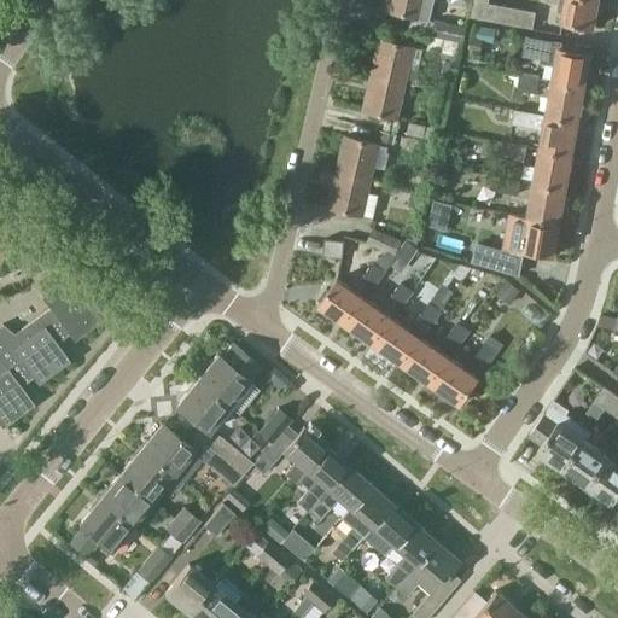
[(437,0),(390,0),(388,10),(433,21),(437,0)]
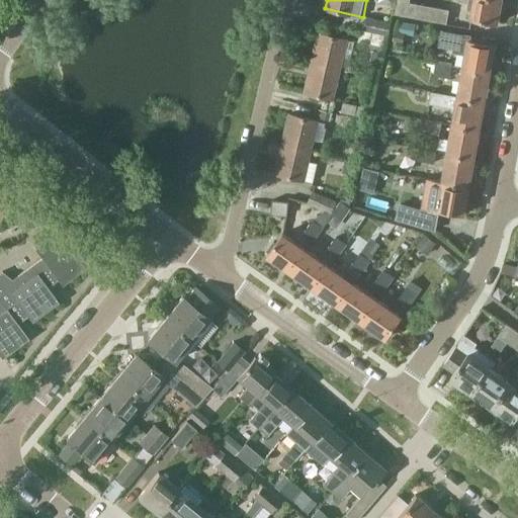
[(396,0),(394,13),(447,23),(449,11),(410,3),(410,0),(396,0)]
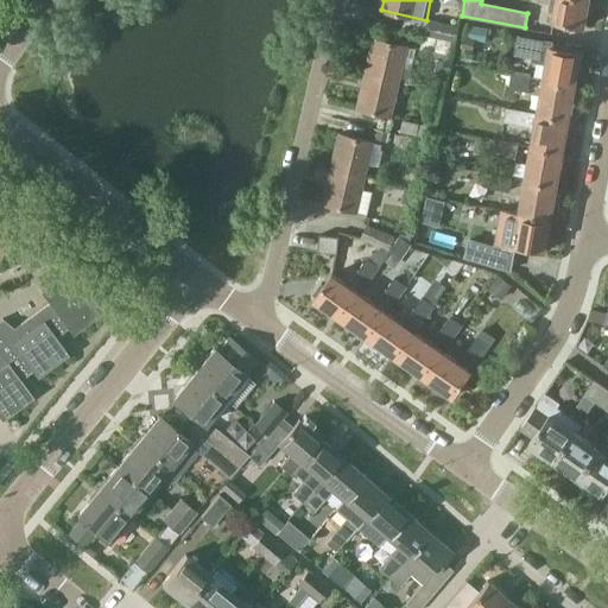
[(584,27),(588,0),(537,0),(537,2),(550,5),(548,20),(584,27)]
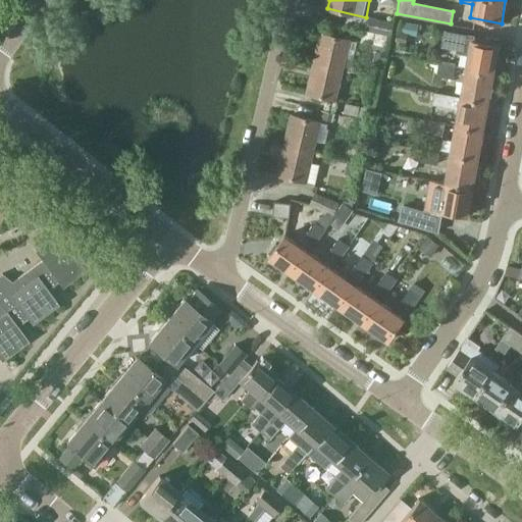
[(392,21),(368,16),(365,29),(388,35),(392,21)]
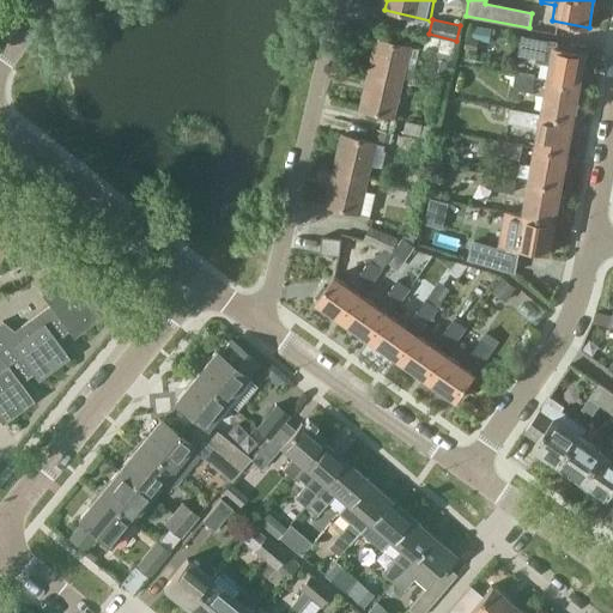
[(490,42),(492,29),(471,25),(468,38),(490,42)]
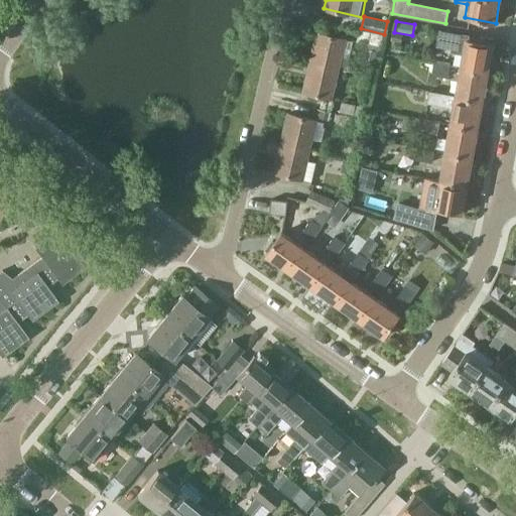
[(383,35),(360,30),(357,41),(380,47),(383,35)]
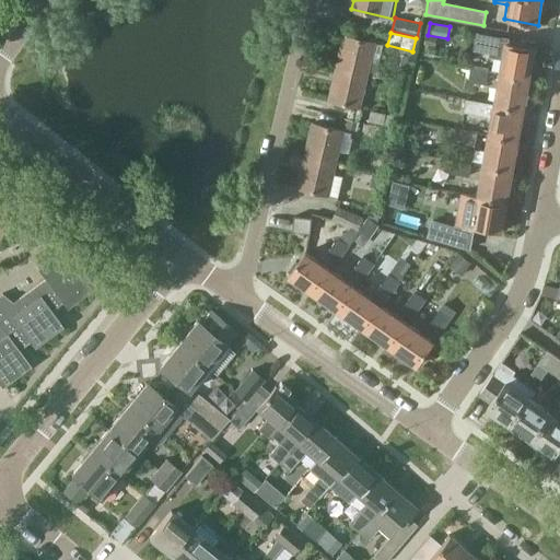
[(374,44),(375,42),(346,34),(342,50),(346,51),(341,68),(368,73),(368,71),(370,60),(380,62),(384,46),(374,44)]
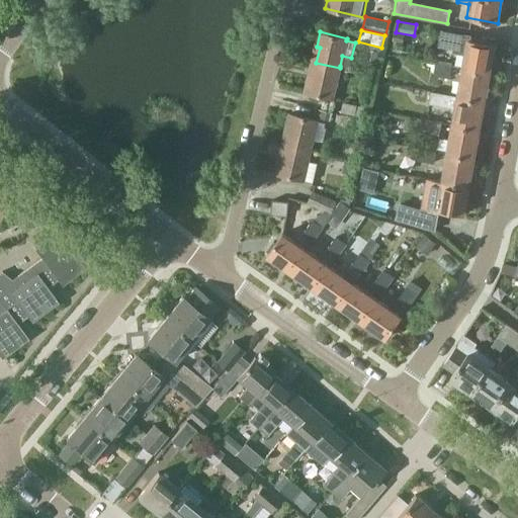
[(466,51),(463,67),(489,71),(494,42),(468,37),(468,40),(442,35),(440,47),(466,51)]
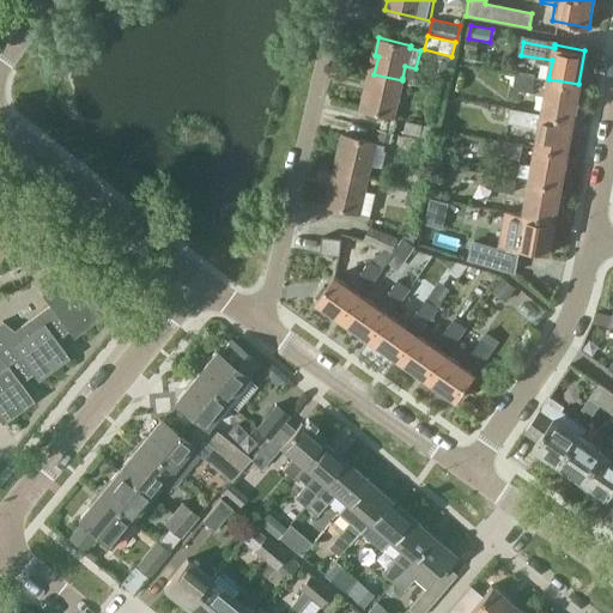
[(451,62),(435,59),(431,76),(448,79),(451,62)]
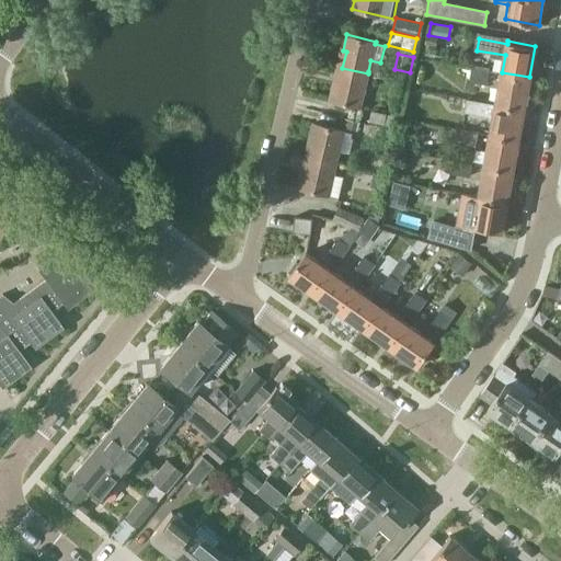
[(380,75),(368,71),(368,73),(342,68),(339,84),(335,83),(331,100),(359,106),(366,80),(378,83),(380,75)]
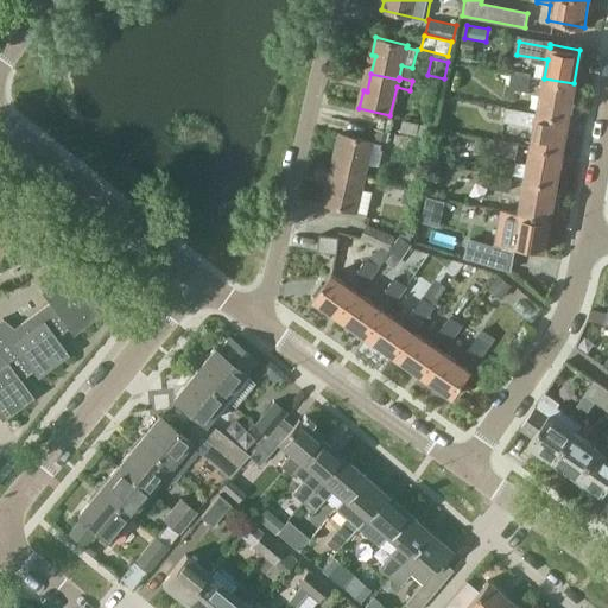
[(512,74),(511,88),(529,92),(531,77),(512,74)]
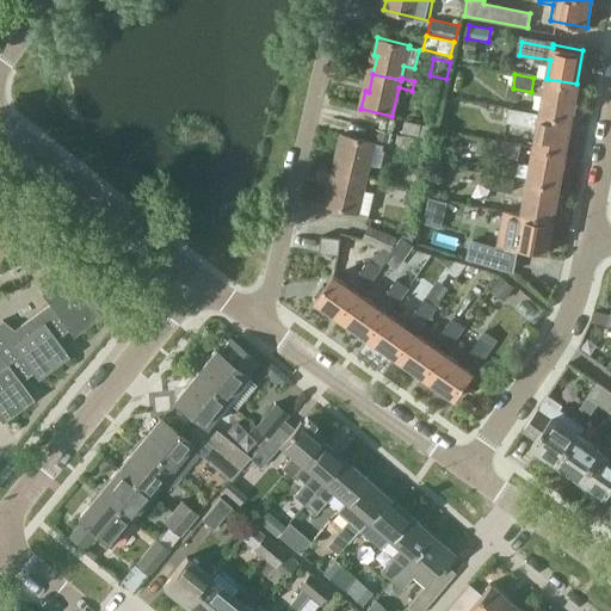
[(571,119),(576,84),(547,79),(541,115),(571,119)]
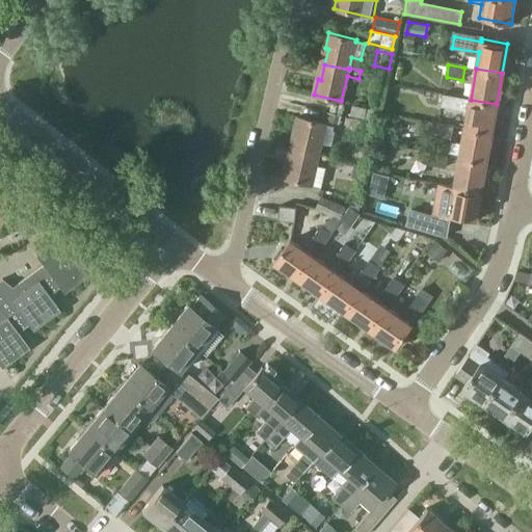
[(491,132),(497,104),(471,100),(444,95),(441,106),(469,111),(466,127),(491,132)]
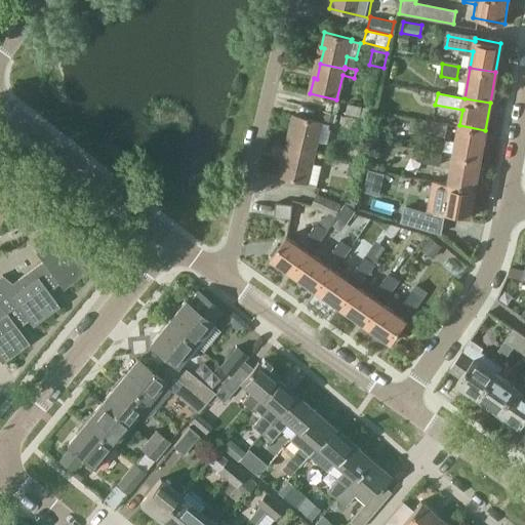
[(348,104),(346,114),(359,117),(361,107),(348,104)]
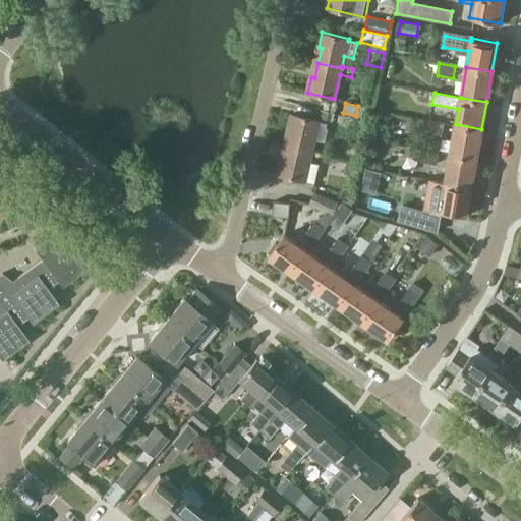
[(367,118),(371,106),(360,107),(358,116),(367,118)]
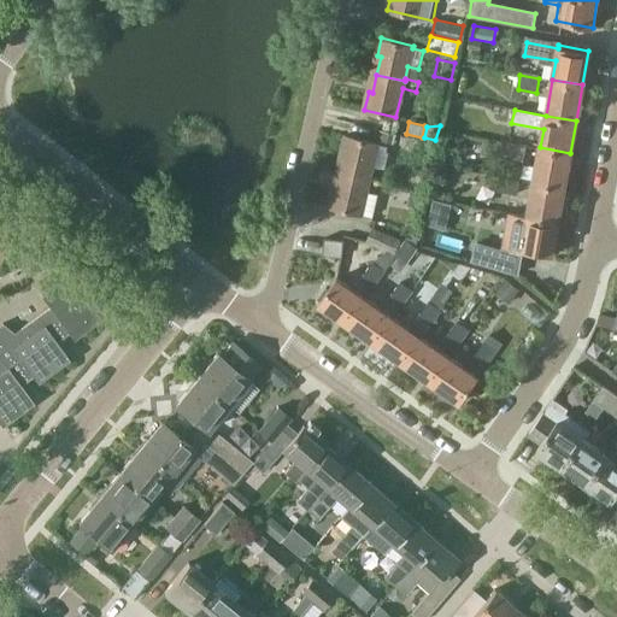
[(380,130),(377,140),(397,145),(399,135),(380,130)]
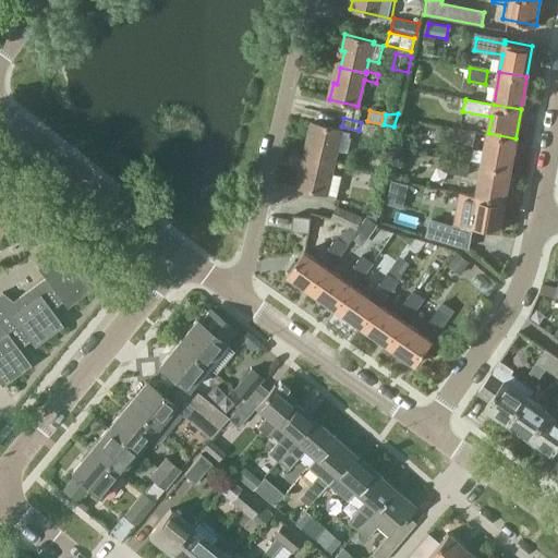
[(336,161),(342,129),(313,122),(310,138),(312,138),(308,155),(336,161)]
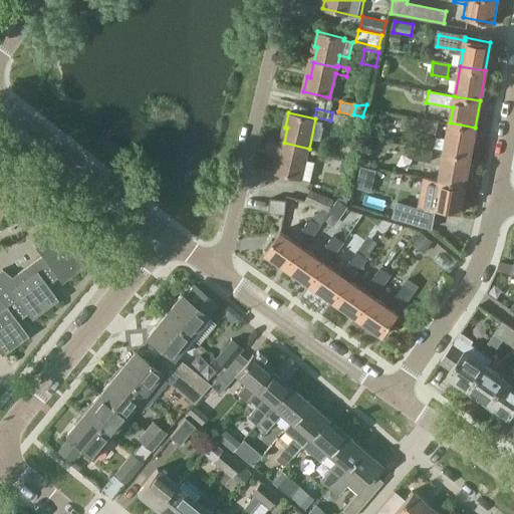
[(437,120),(423,118),(421,130),(435,133),(437,120)]
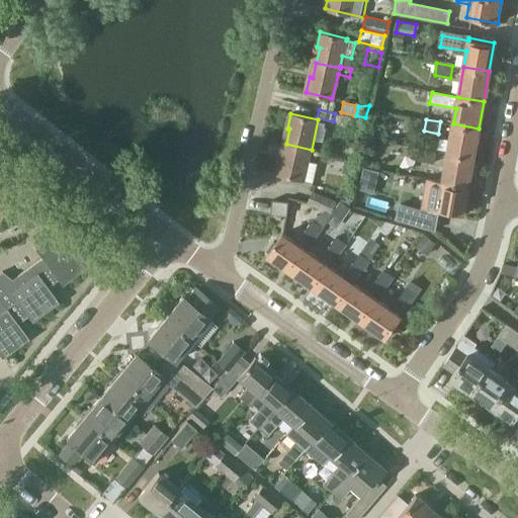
[(472,157),(479,128),(453,123),(448,153),(472,157)]
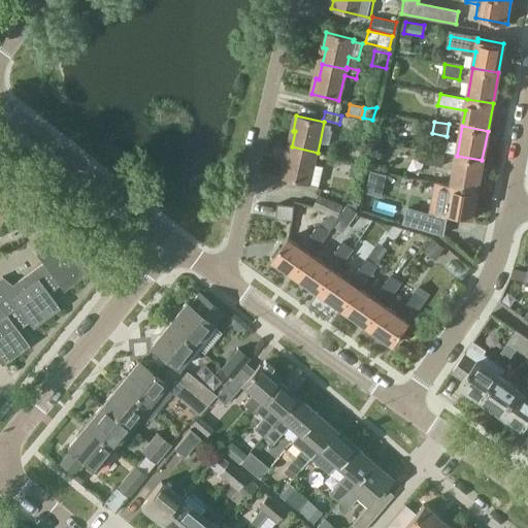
[(381,129),(378,140),(388,142),(390,131),(381,129)]
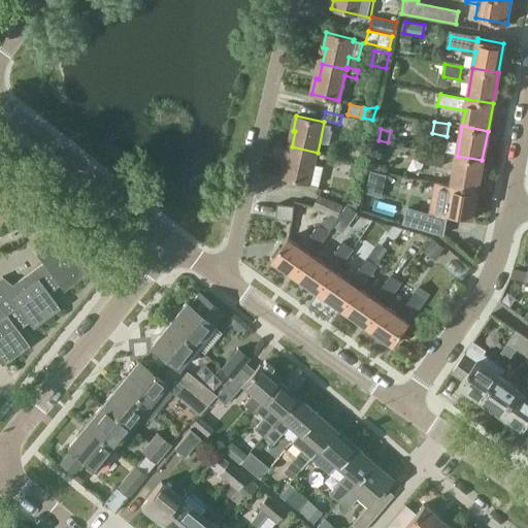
[(318,153),(292,146),(288,163),(286,162),(282,176),(310,184),(310,182),(320,184),(324,167),(315,165),(318,153)]
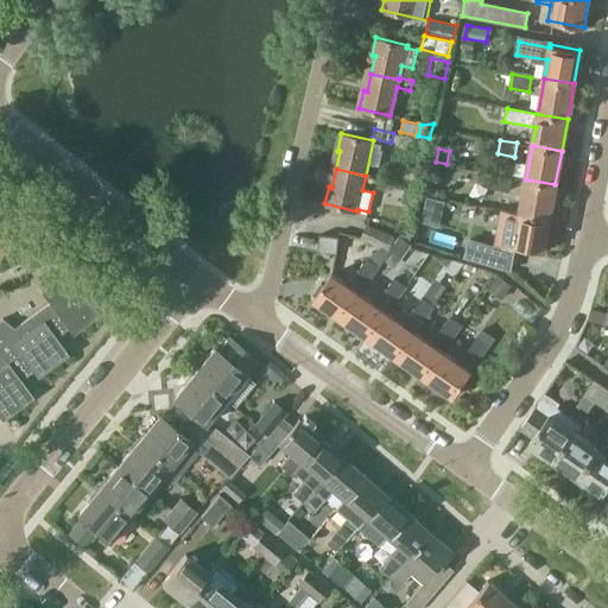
[(494,175),(492,189),(510,191),(512,177),(494,175)]
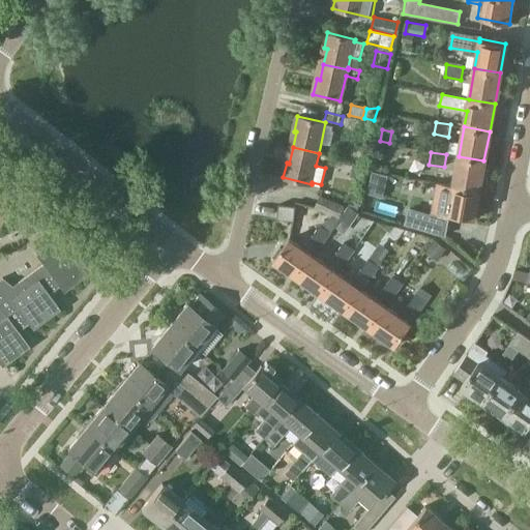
[(459,156),(453,185),(478,189),(483,160),(459,156)]
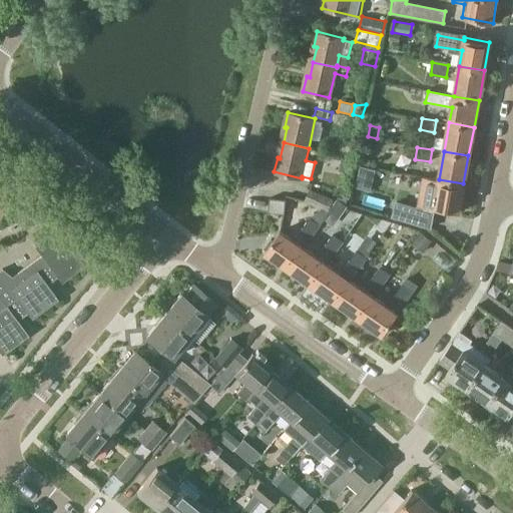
[(351,160),(343,158),(340,172),(348,173),(351,160)]
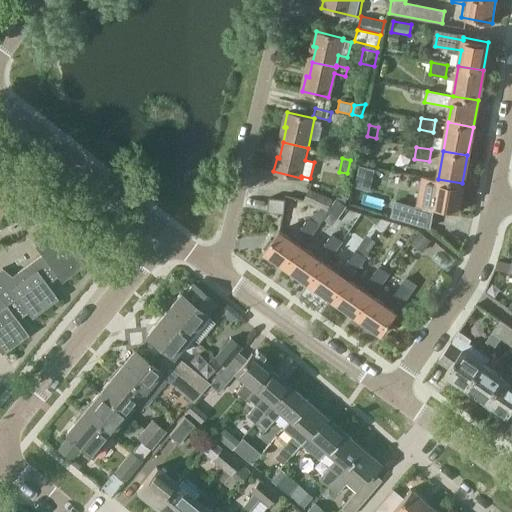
[(374,169),(359,166),(354,187),(369,191),(374,169)]
